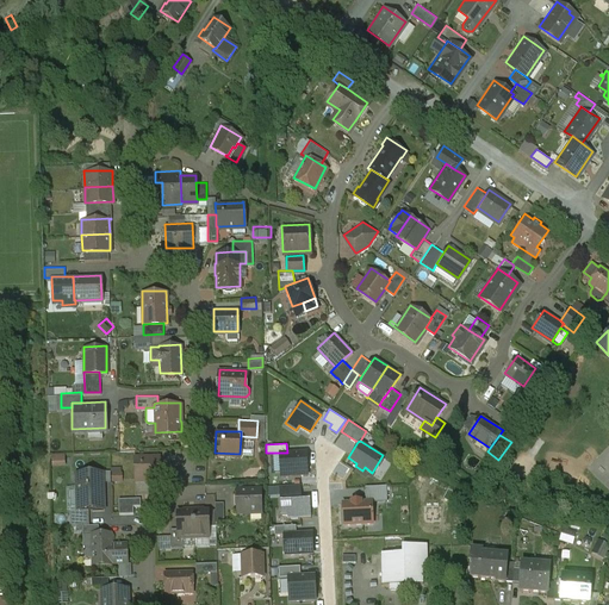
[(279,453),(280,474),(306,473),(305,451),(287,453),(279,453)]
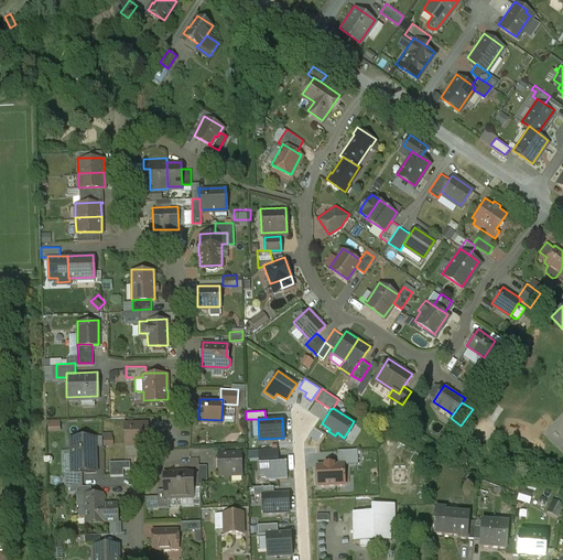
[(147,420),(123,421),(125,442),(147,441),(147,420)]
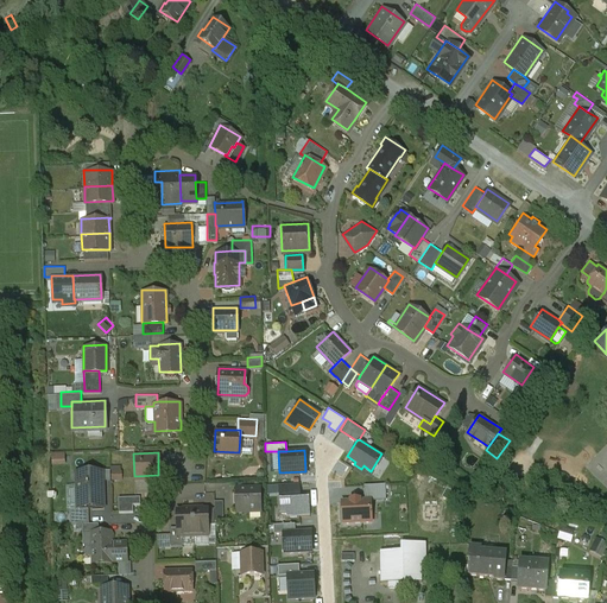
[(102,469),(75,469),(76,503),(103,502),(102,469)]
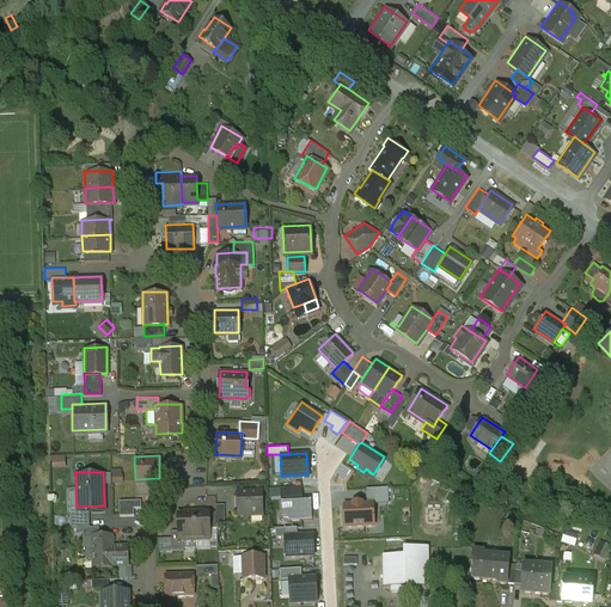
[(280,495),(301,494),(300,484),(280,485),(280,495)]
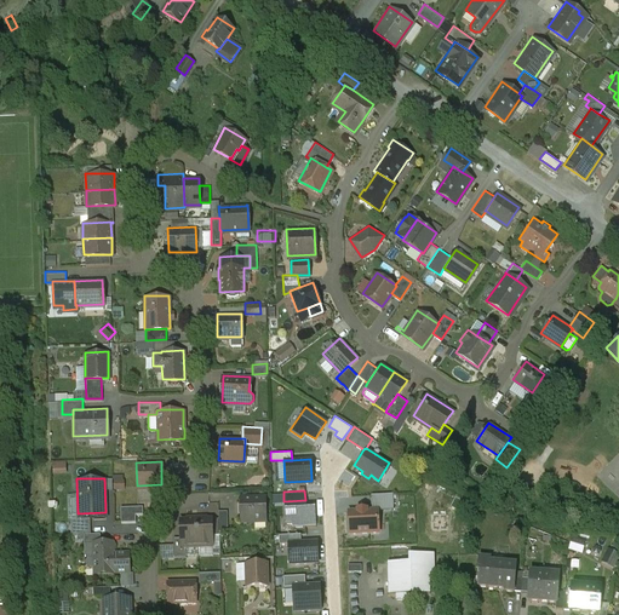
[(371,493),(372,509),(377,509),(394,507),(393,492),(371,493)]
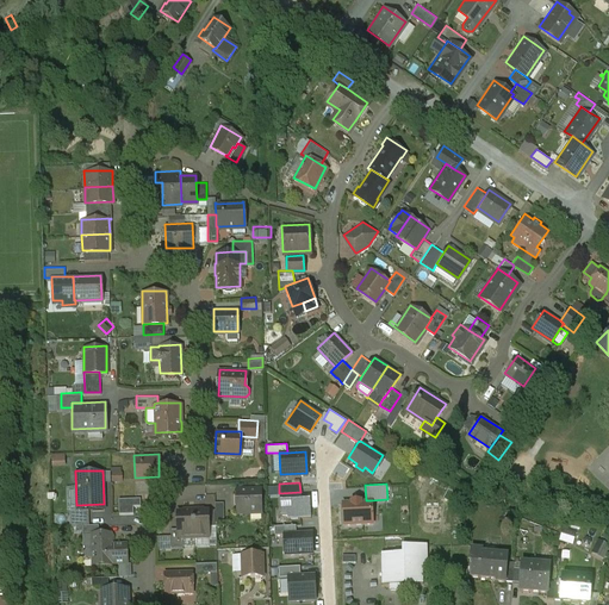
[(260,510),(259,486),(236,487),(236,510),(260,510)]
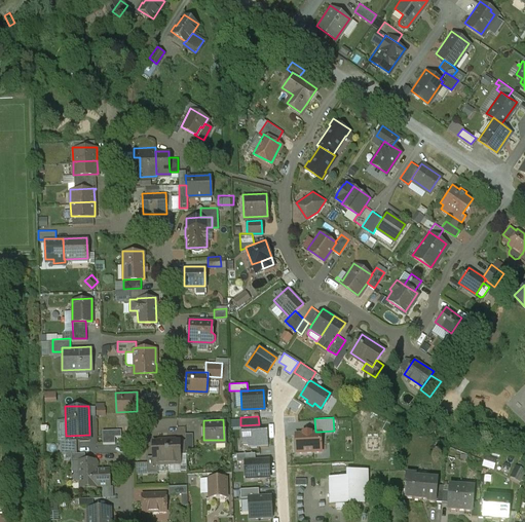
[(248,445),(267,444),(266,431),(259,431),(259,424),(240,425),(241,442),(248,442),(248,445)]
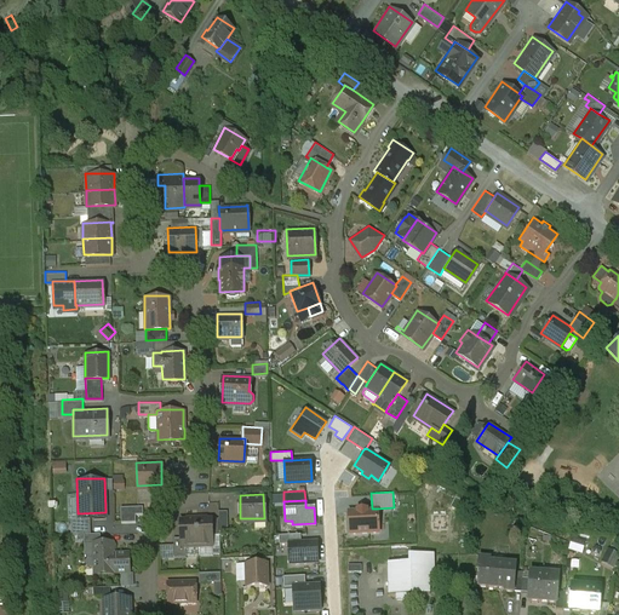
[(142,504),(120,505),(120,519),(135,519),(135,512),(142,512),(142,504)]
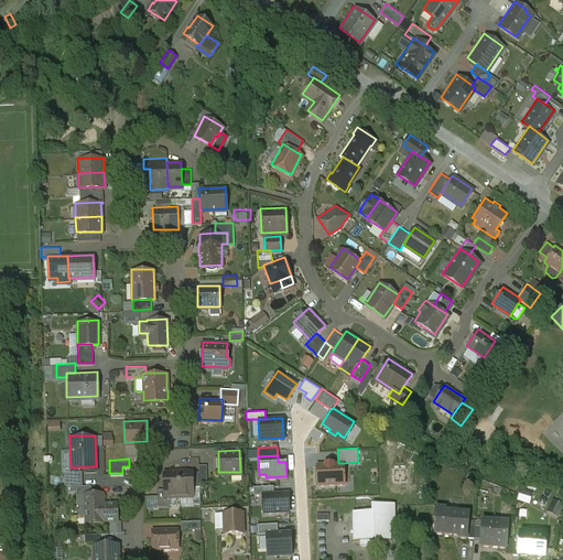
[(317,484),(344,483),(343,463),(338,463),(333,463),(325,463),(325,464),(316,464),(317,484)]
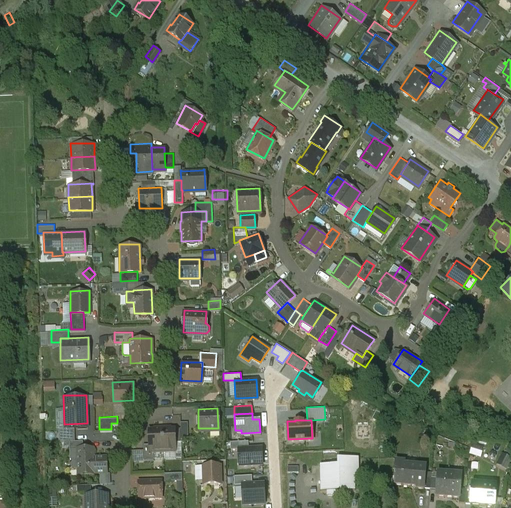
[(153,428),(148,428),(148,442),(149,449),(152,449),(162,448),(162,425),(153,425),(153,428)]
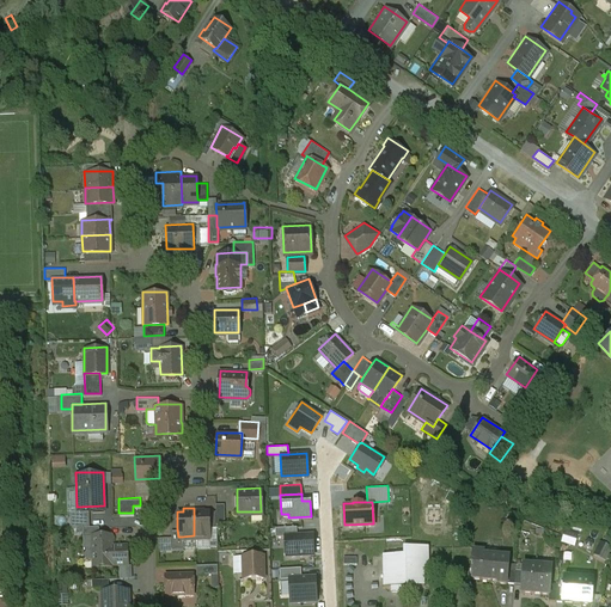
[(202,508),(194,508),(194,535),(209,535),(208,526),(208,510),(202,510),(202,508)]
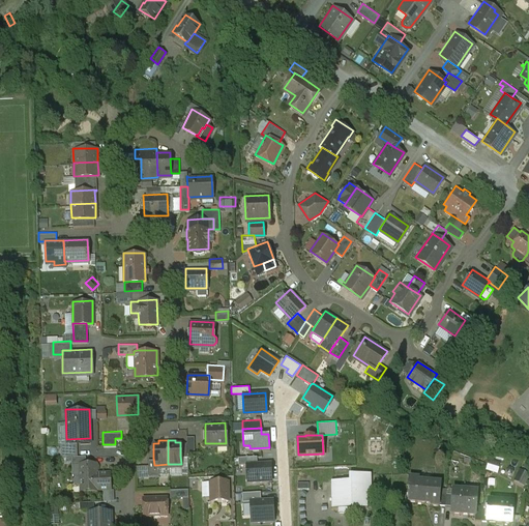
[(77,441),(59,442),(60,456),(71,455),(77,455),(77,441)]
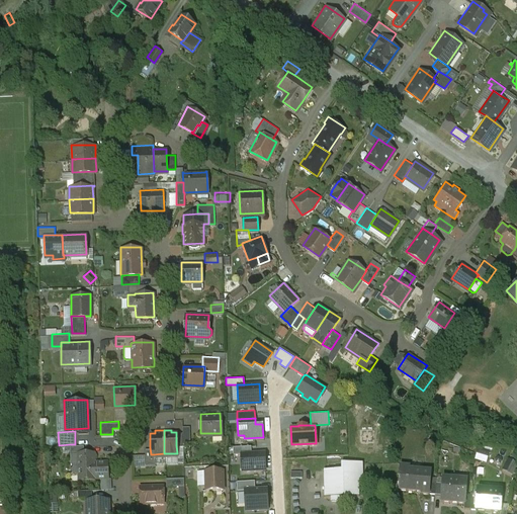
[(240,452),(251,452),(250,444),(232,445),(233,453),(240,452)]
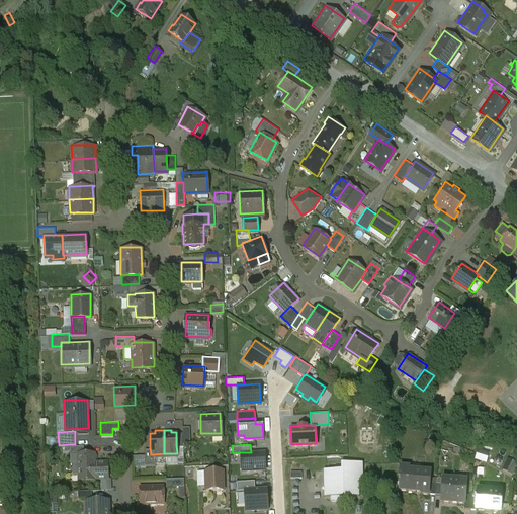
[(151,454),(150,447),(144,447),(145,462),(154,462),(154,454),(151,454)]
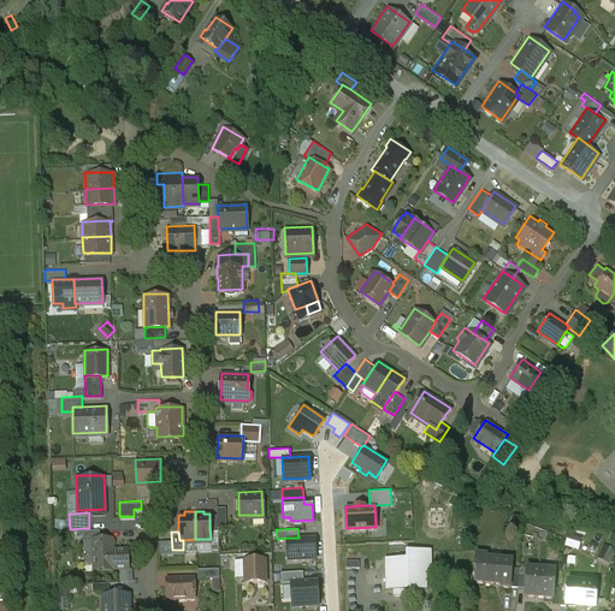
[(99,537),(92,537),(92,552),(84,552),(86,559),(92,559),(92,569),(94,569),(112,569),(112,568),(128,568),(126,546),(111,547),(111,537),(99,537)]
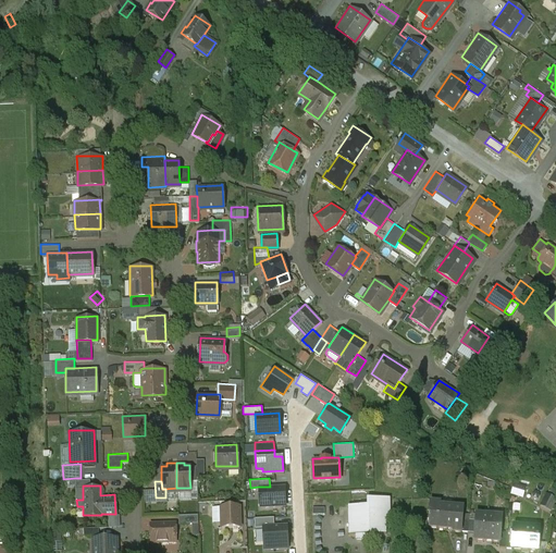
[(258,487),(259,505),(285,504),(284,486),(270,487),(258,487)]
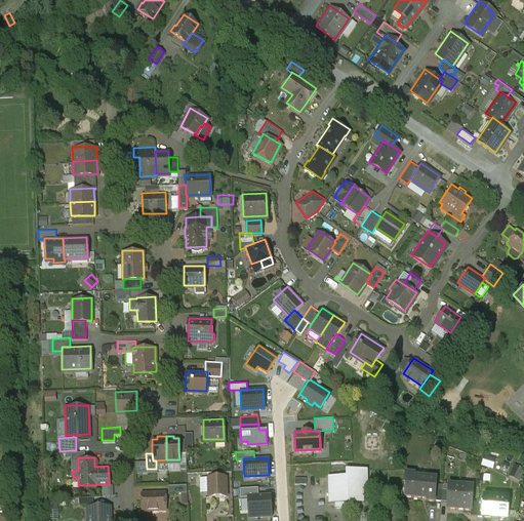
[(366,467),(346,467),(346,474),(327,474),(328,501),(334,501),(335,501),(335,499),(346,498),(346,501),(347,501),(363,501),(363,488),(367,488),(366,467)]
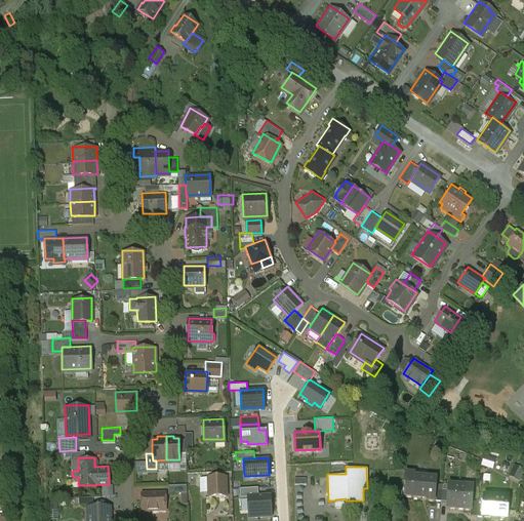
[(436,475),(414,473),(414,470),(404,469),(403,484),(404,485),(403,493),(410,494),(410,493),(425,494),(425,497),(433,498),(433,496),(435,485),(436,475)]
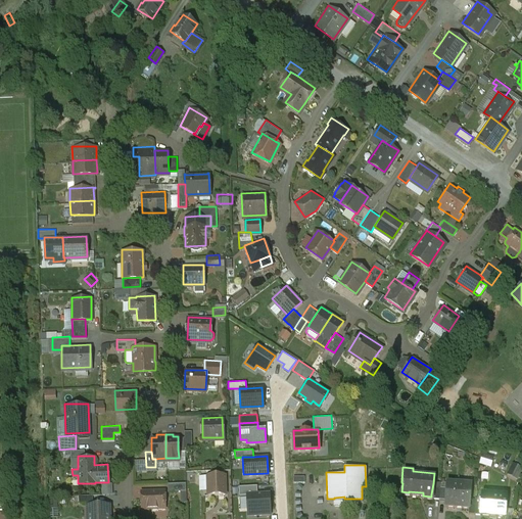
[(224,473),(206,474),(207,493),(225,492),(224,473)]
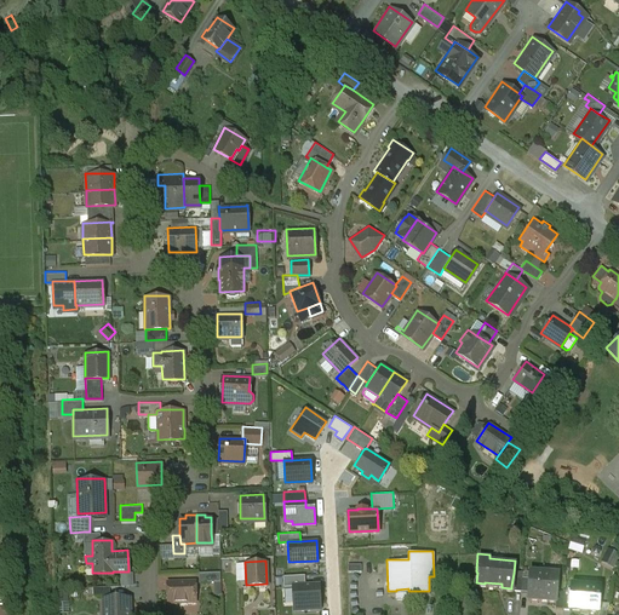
[(559,572),(529,569),(527,587),(527,597),(555,599),(556,599),(557,588),(559,572)]
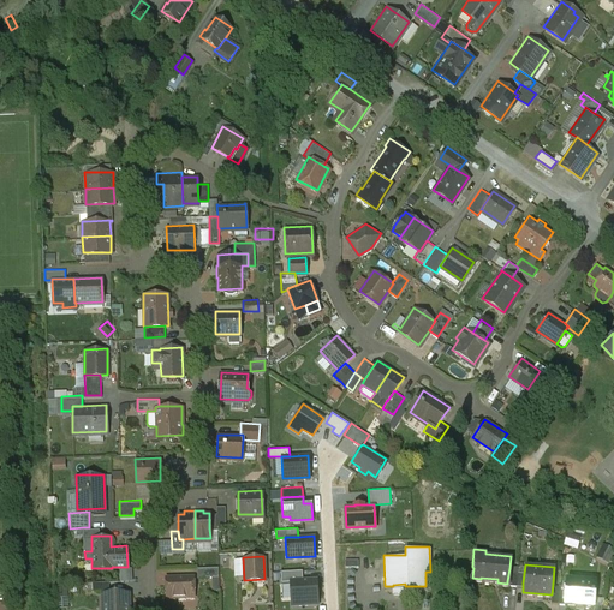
[(218,566),(196,566),(197,575),(218,575),(218,566)]
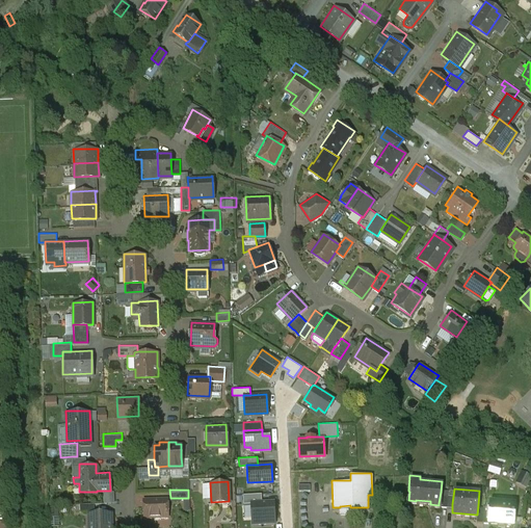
[(250,501),(261,501),(261,492),(242,493),(242,502),(250,501)]
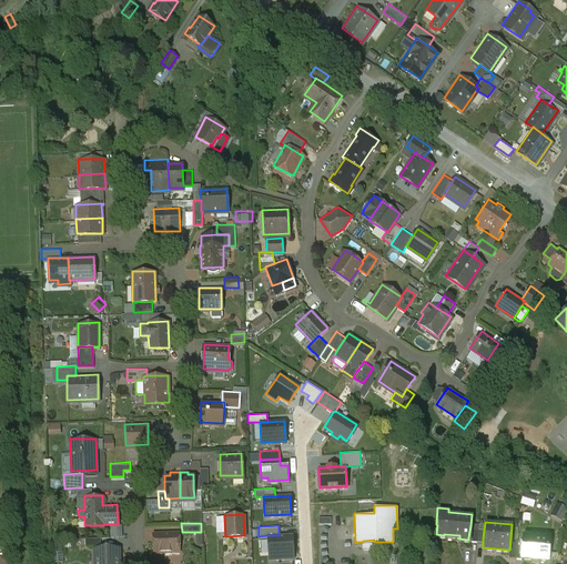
[(179,531),(153,532),(153,551),(179,550),(179,531)]
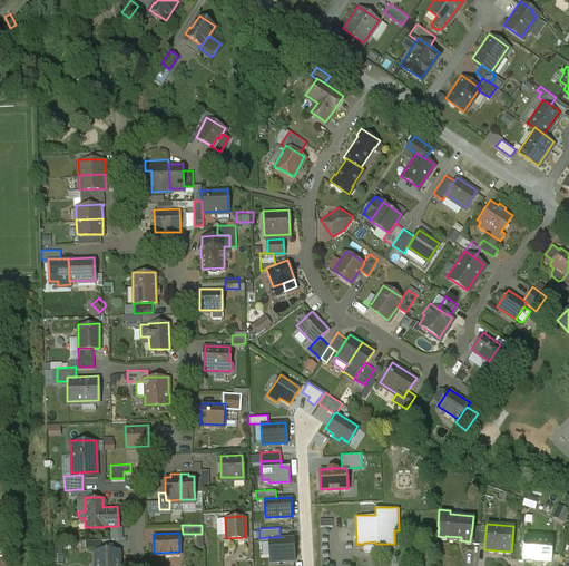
[(268,537),(270,560),(294,558),(293,536),(280,537),(268,537)]
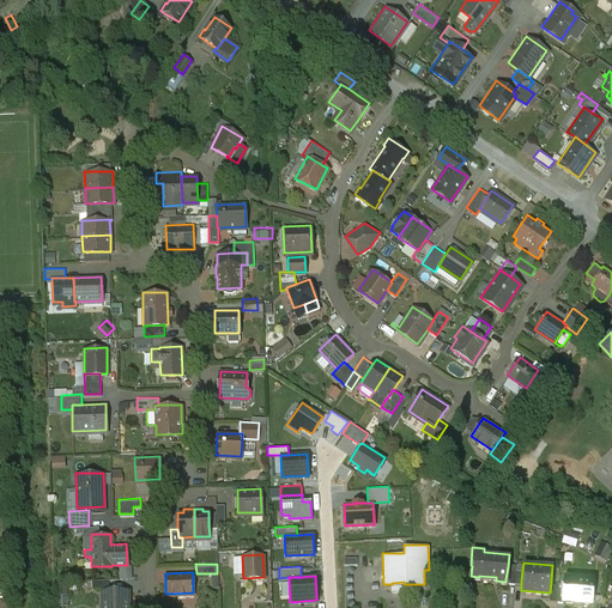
[(593,578),(565,577),(564,583),(563,600),(563,601),(591,602),(592,602),(592,599),(593,578)]
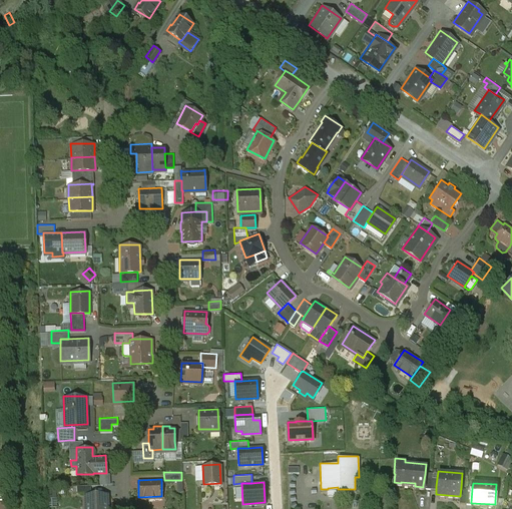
[(107,508),(107,493),(84,494),(85,507),(88,507),(88,508),(107,508)]
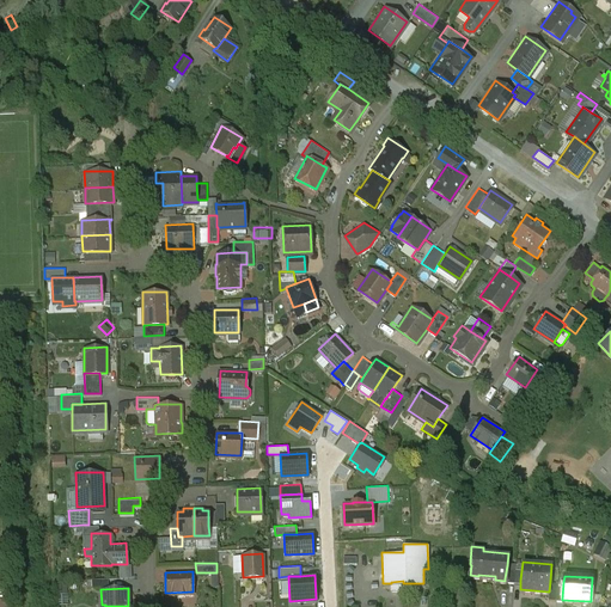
[(14,606),(16,595),(0,596),(0,606),(14,606)]
